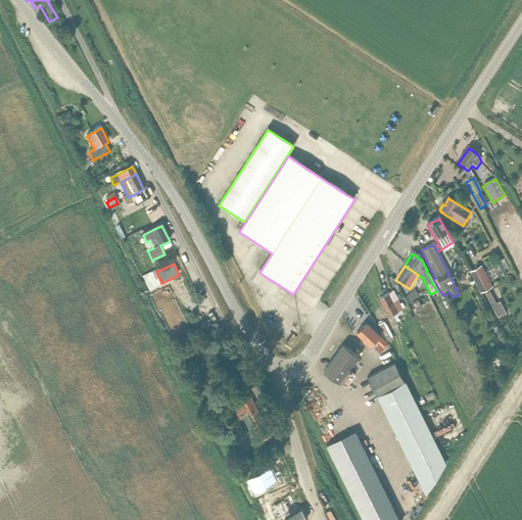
[(480,295),(492,289),(481,268),(469,274),(480,295)]
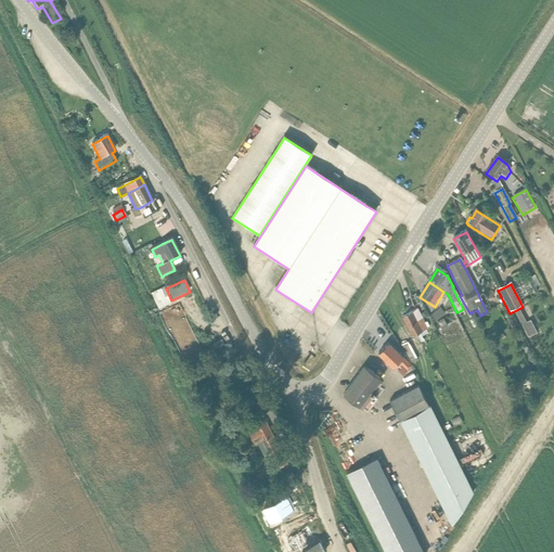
[(158,310),(171,304),(164,290),(152,295),(158,310)]
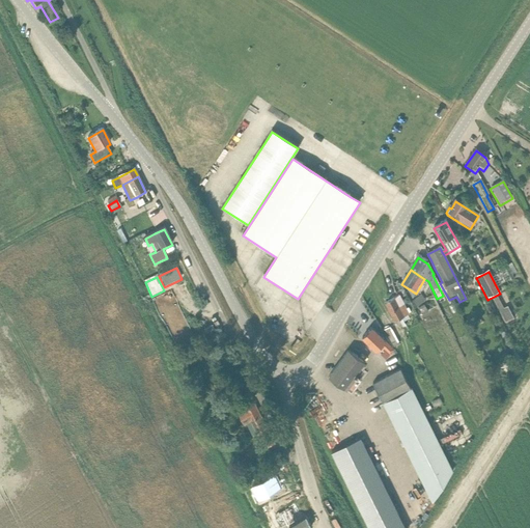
[(416,311),(425,303),(421,297),(411,305),(416,311)]
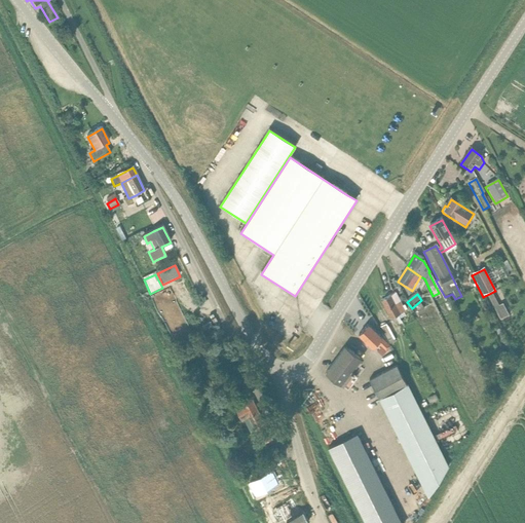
[(385,310),(399,303),(395,295),(380,302),(385,310)]
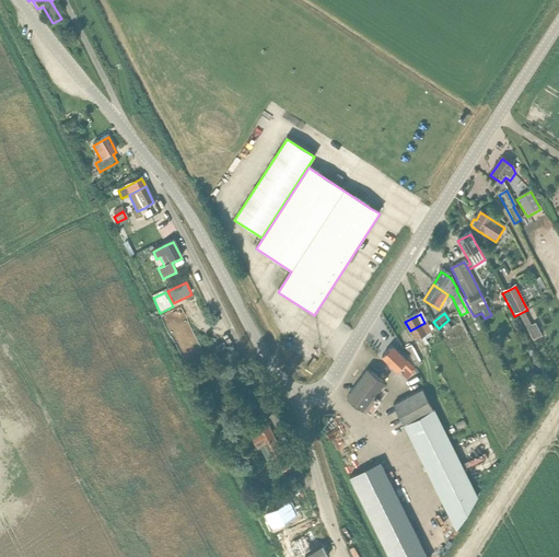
[(416,341),(431,334),(424,323),(410,331),(416,341)]
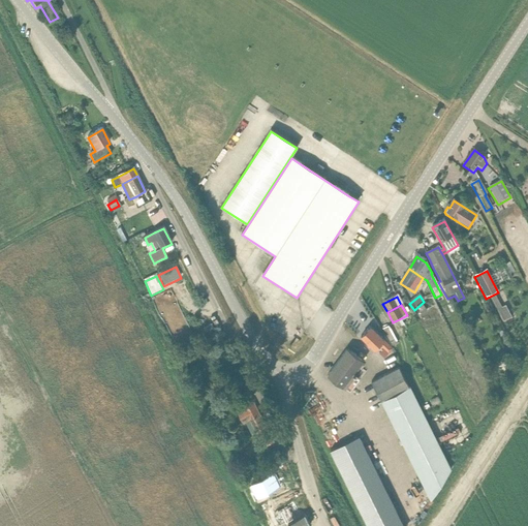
[(421,316),(426,313),(423,307),(417,309),(421,316)]
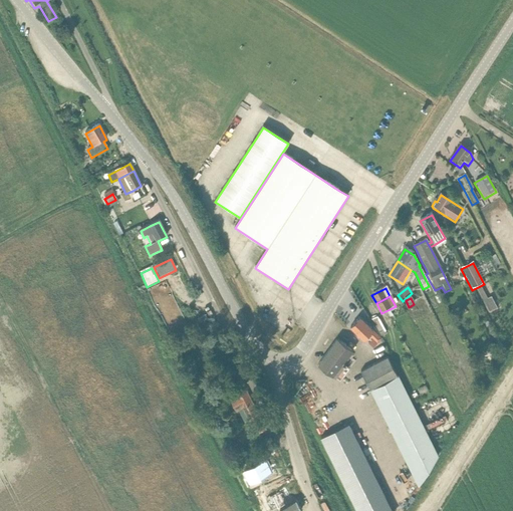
[(498,313),(505,310),(500,299),(493,302),(498,313)]
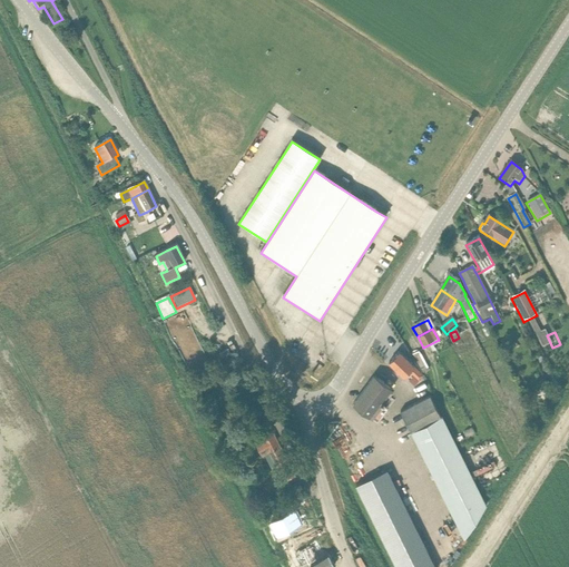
[(422,375),(429,372),(418,353),(411,358),(422,375)]
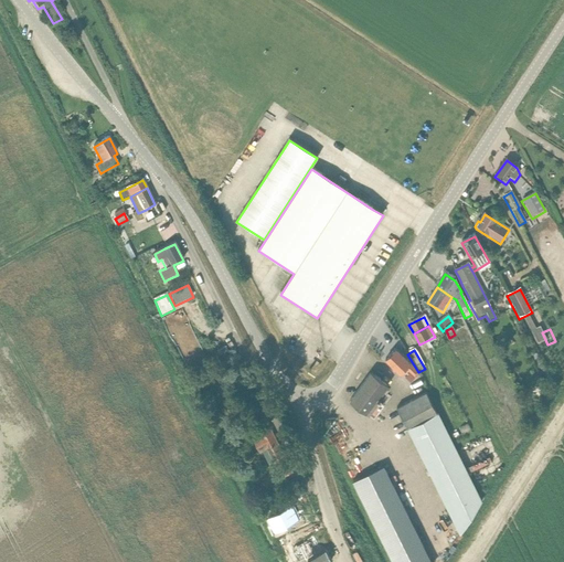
[(419,374),(403,359),(395,351),(385,362),(400,377),(405,370),(415,380),(419,374)]
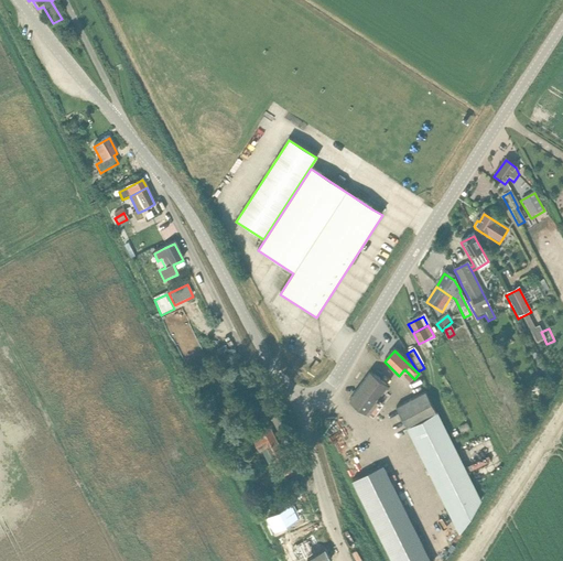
[(370,375),(360,387),(349,402),(368,416),(374,419),(382,407),(378,403),(379,401),(377,400),(387,387),(370,375)]
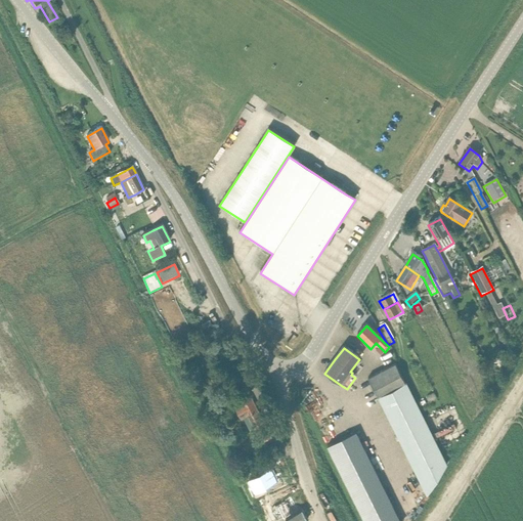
[(426,496),(446,468),(395,366),(368,381),(426,496)]
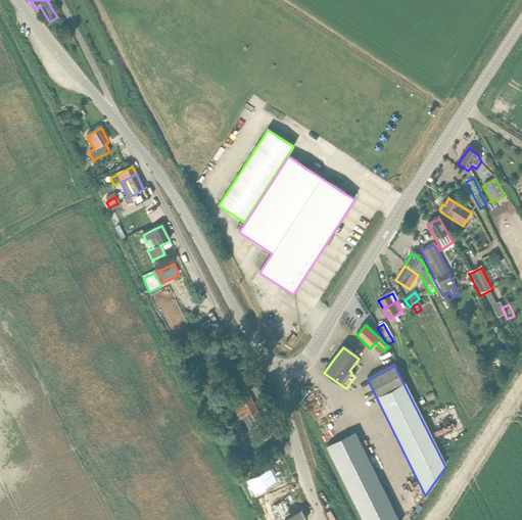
[(481,385),(491,379),(487,373),(477,379),(481,385)]
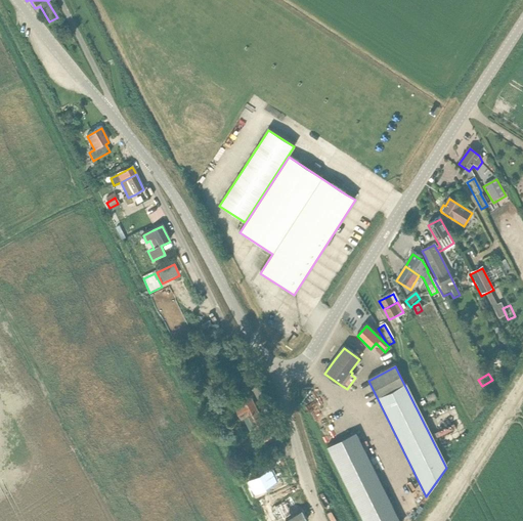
[(270,440),(250,399),(234,407),(242,421),(247,418),(254,431),(257,430),(264,443),(270,440)]
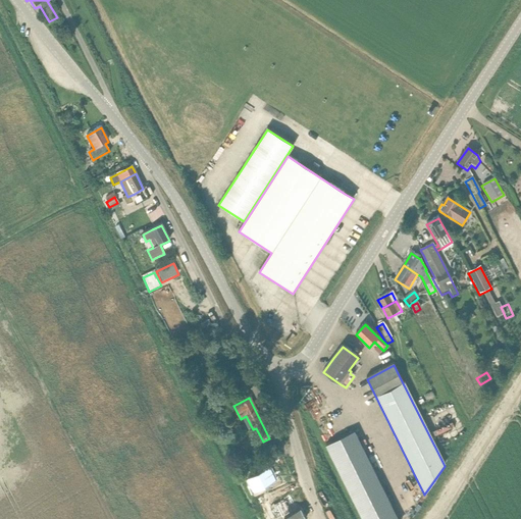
[(395,516),(354,433),(326,447),(362,518),(401,518),(399,514),(395,516)]
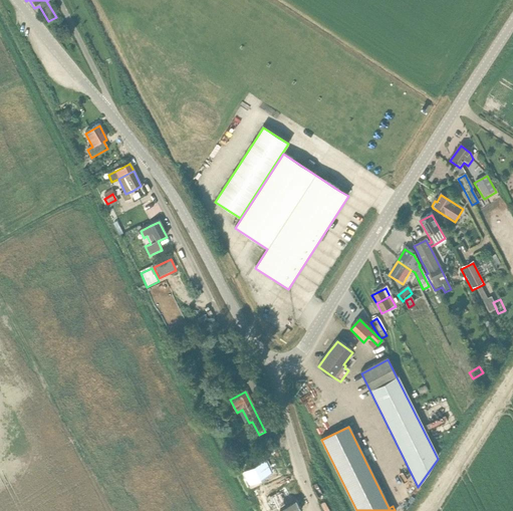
[(242,473),(249,486),(271,474),(264,462),(242,473)]
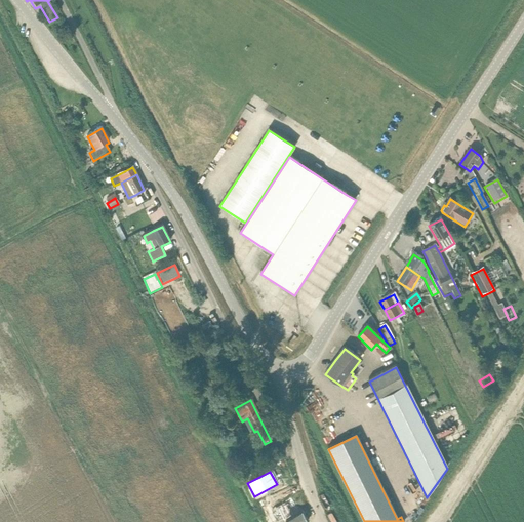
[(291,502),(273,511),(278,521),(283,521),(286,519),(287,521),(307,521),(301,511),(297,513),(291,502)]
